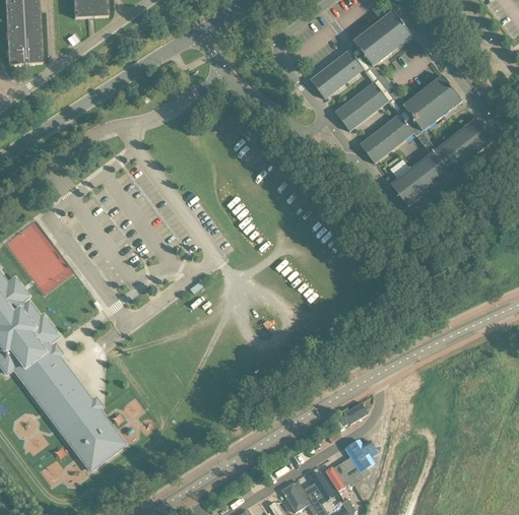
[(4,0),(7,62),(21,62),(27,62),(42,61),(40,9),(39,0),(4,0)]
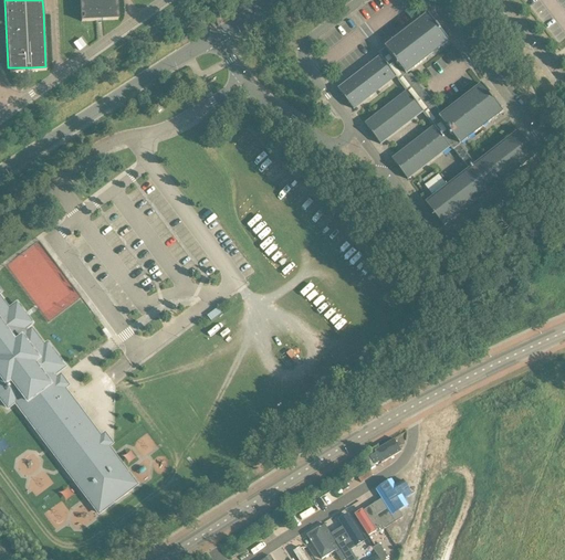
[(79,0),(80,18),(95,17),(102,17),(117,16),(116,0),(79,0)]
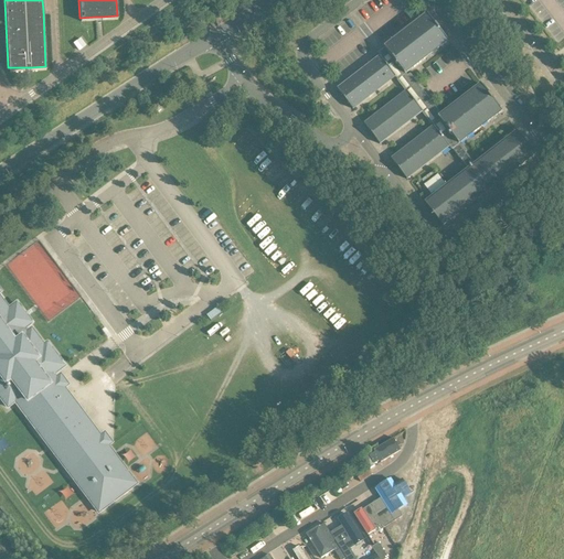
[(443,222),(535,151),(517,127),(475,159),(460,140),(502,108),(480,79),(442,109),(410,67),(448,39),(426,9),(383,42),(384,44),(376,50),(379,53),(337,85),(353,106),(395,74),(406,87),(363,119),(380,141),(422,109),(432,122),(390,154),(406,175),(407,175),(448,143),(450,146),(451,144),(467,165),(426,196),(424,199),(443,222)]
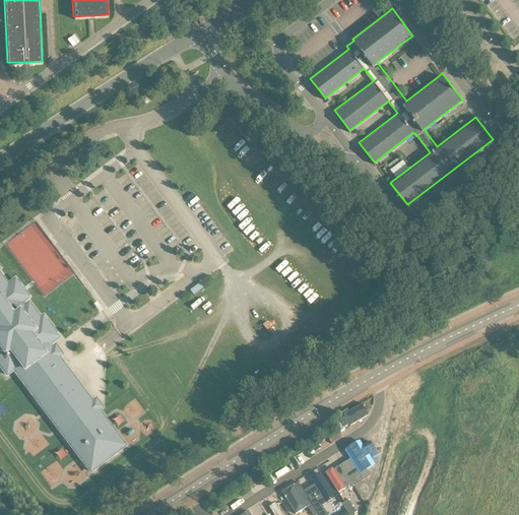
[(0,364),(5,371),(12,366),(89,467),(124,442),(50,344),(49,345),(44,338),(55,329),(45,317),(42,319),(27,299),(22,303),(0,271),(0,364)]
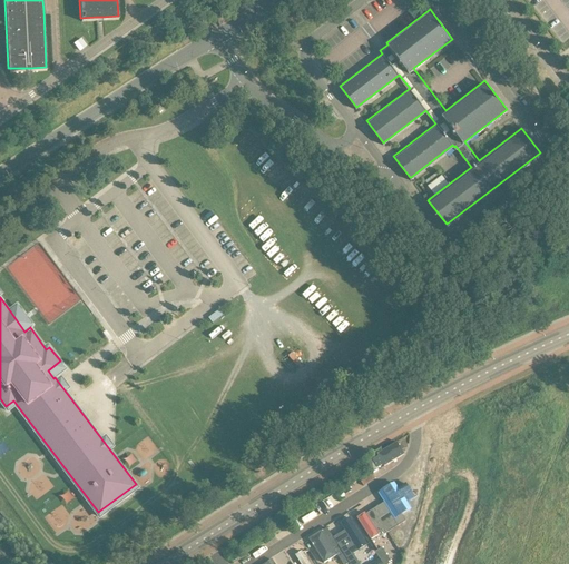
[(376,464),(382,461),(383,462),(403,451),(395,437),(375,449),(376,452),(371,455),(376,464)]
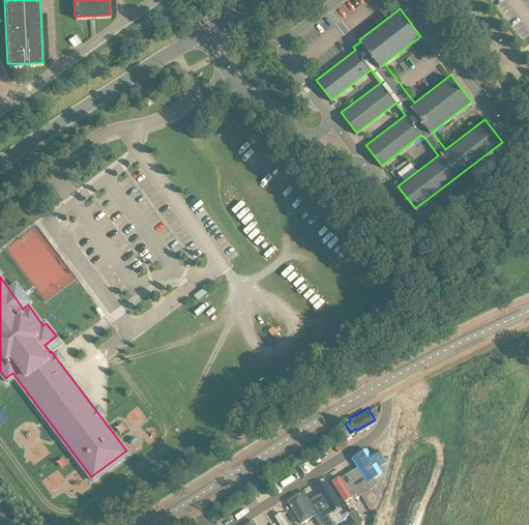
[(344,423),(338,426),(345,437),(350,433),(344,423)]
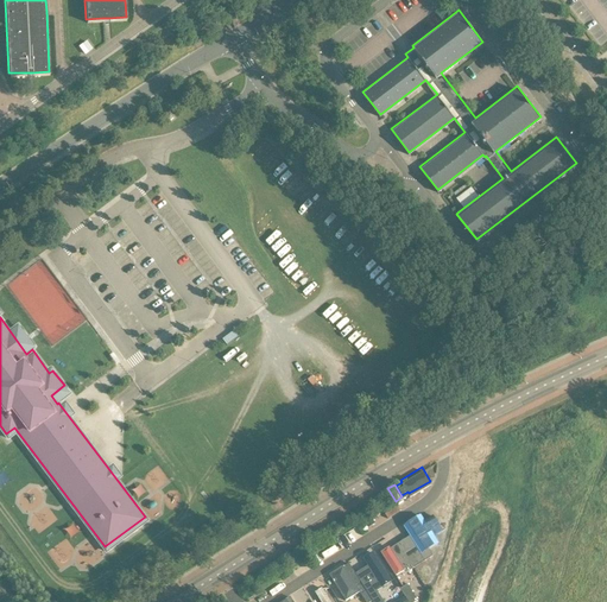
[(396,502),(384,509),(386,514),(399,507),(396,502)]
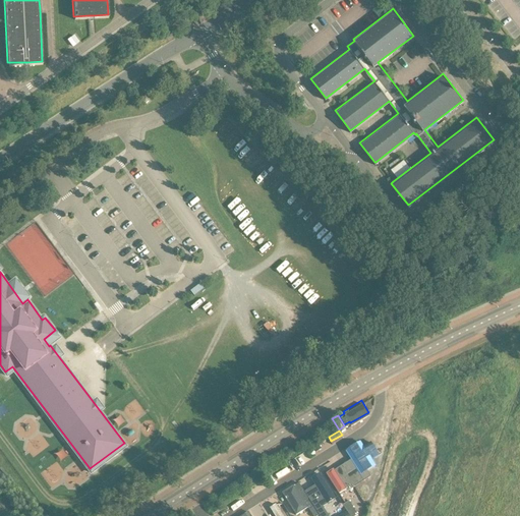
[(364,476),(377,468),(357,438),(344,445),(364,476)]
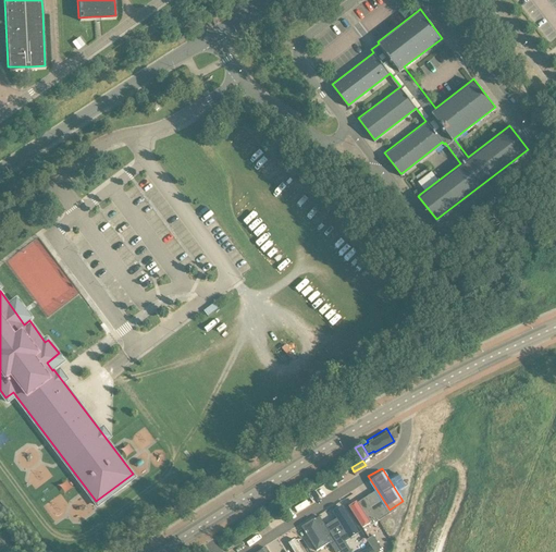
[(361,494),(348,502),(366,529),(378,520),(361,494)]
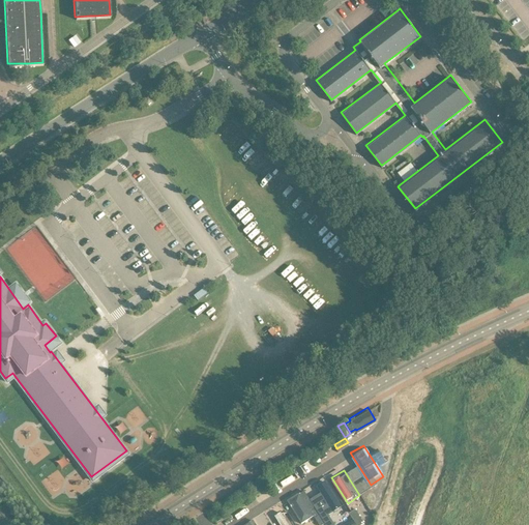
[(356,475),(364,489),(370,486),(360,472),(356,475)]
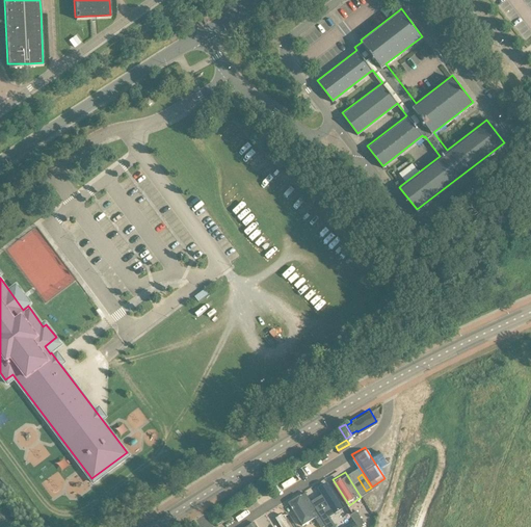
[(361,494),(366,491),(357,477),(352,480),(361,494)]
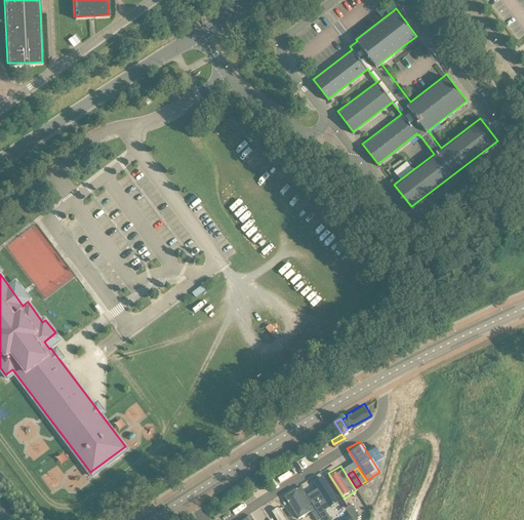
[(337,501),(321,473),(312,478),(328,507),(337,501)]
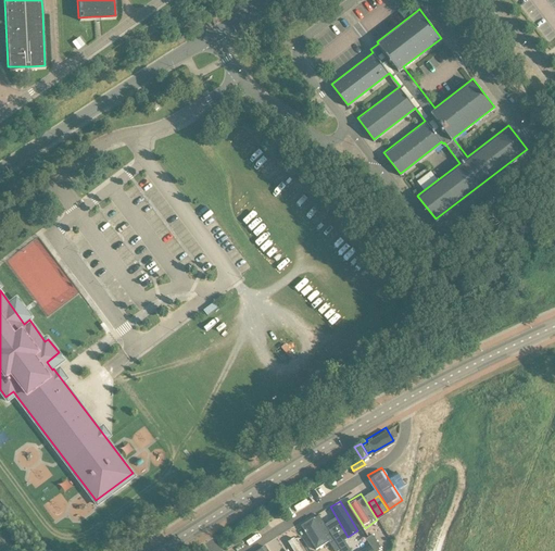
[(316,515),(300,525),(313,548),(327,540),(316,515)]
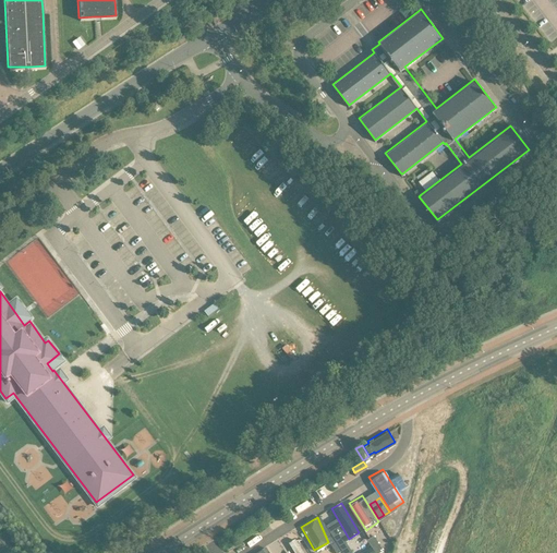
[(329,529),(335,539),(340,536),(335,526),(329,529)]
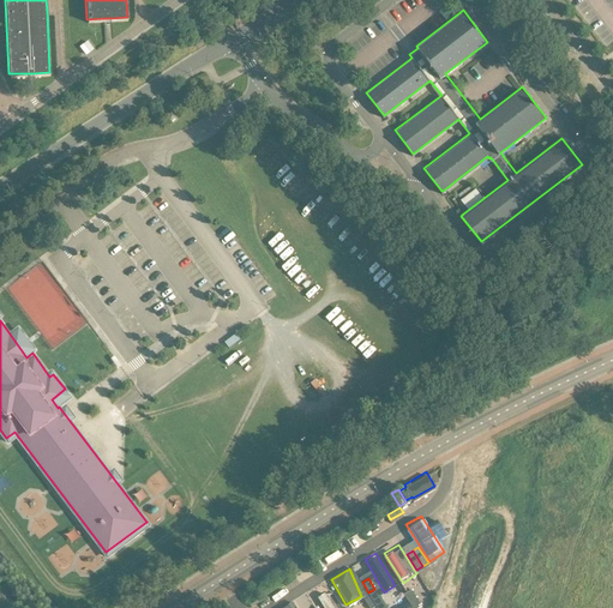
[(316,607),(338,607),(323,581),(306,591),(316,607)]
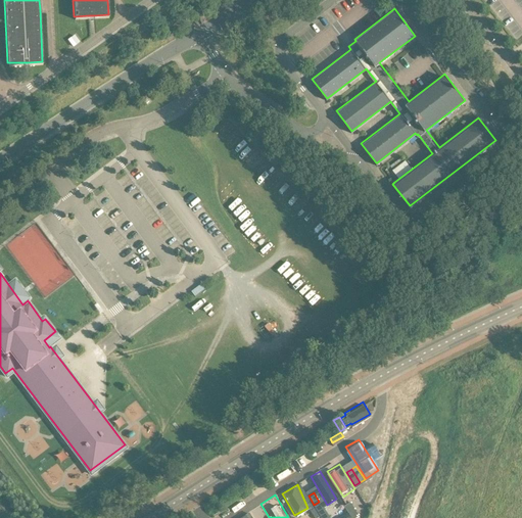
[(303,499),(309,506),(310,508),(314,505),(309,496),(303,499)]
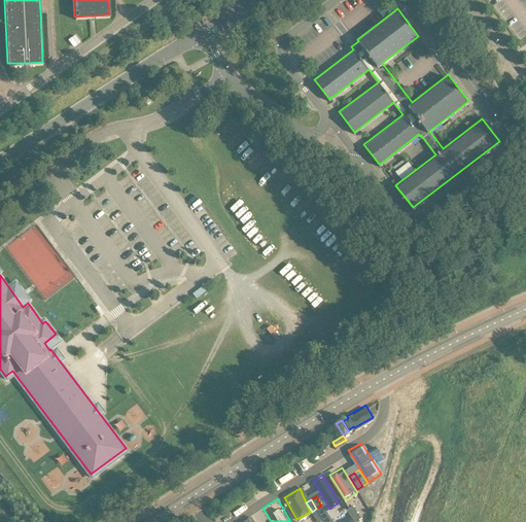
[(354,521),(355,521),(362,516),(361,515),(353,502),(347,507),(348,510),(347,510),(351,515),(354,521)]
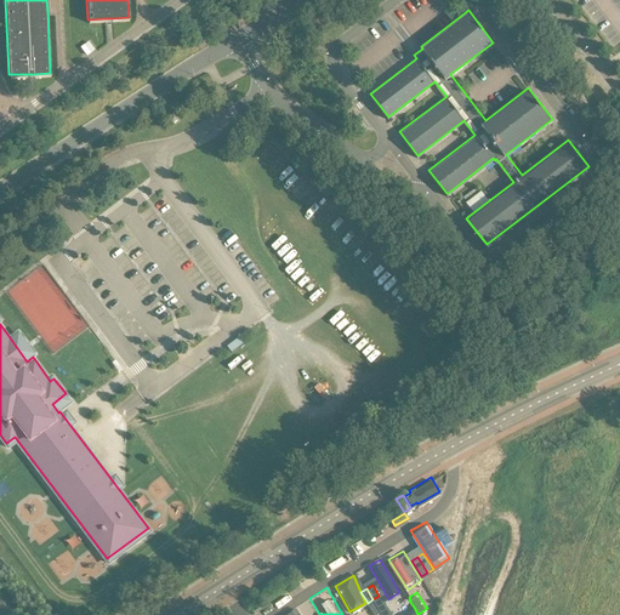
[(390,614),(394,613),(387,599),(379,604),(384,614),(381,614),(390,614)]
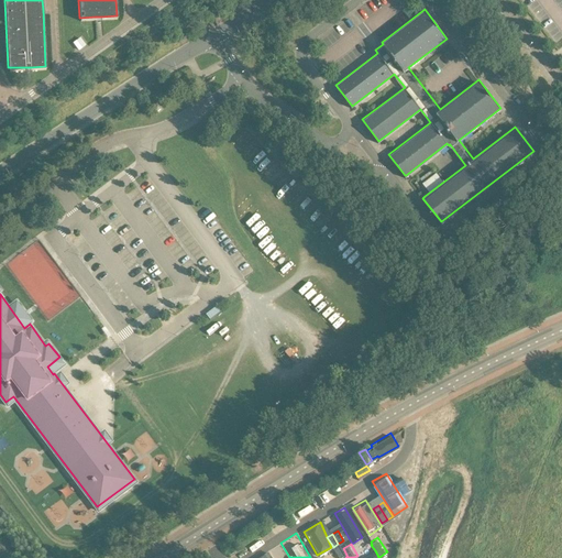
[(275,557),(270,548),(254,557),(275,557)]
